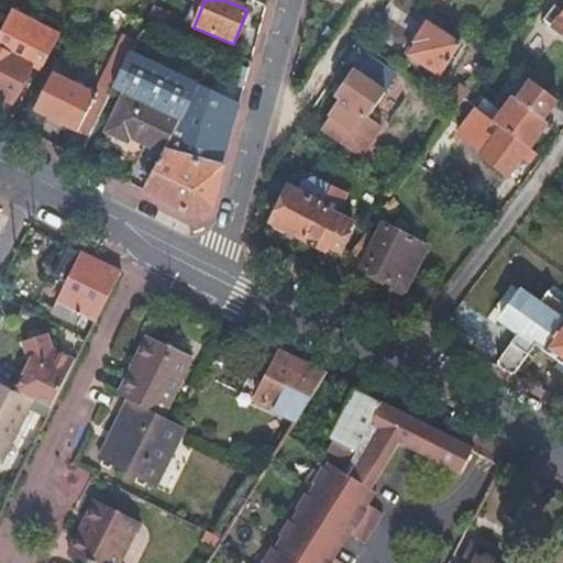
[(562,14),(555,9),(544,22),(562,36),(562,14)]
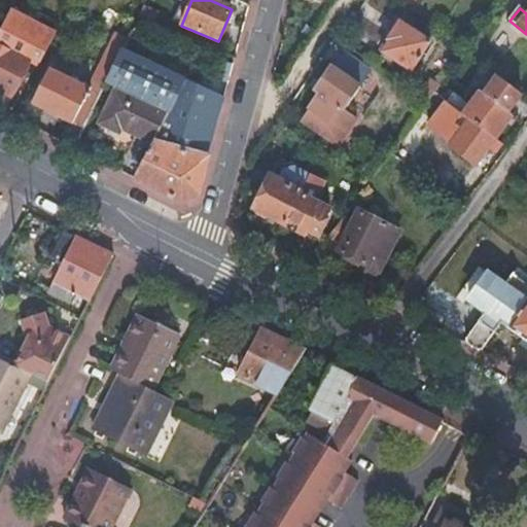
[(157,15),(143,9),(138,19),(152,25),(157,15)]
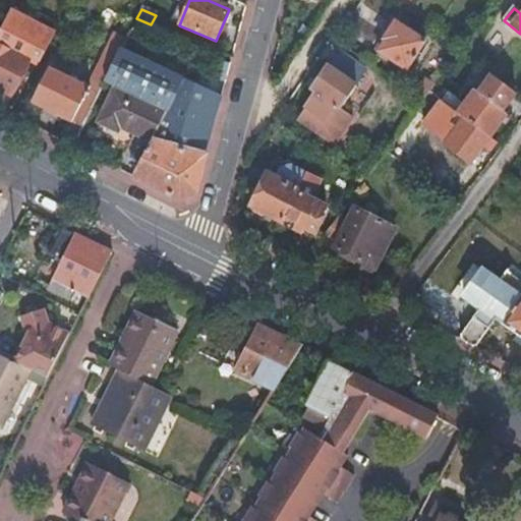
[(39,39),(50,46),(60,25),(50,18),(39,39)]
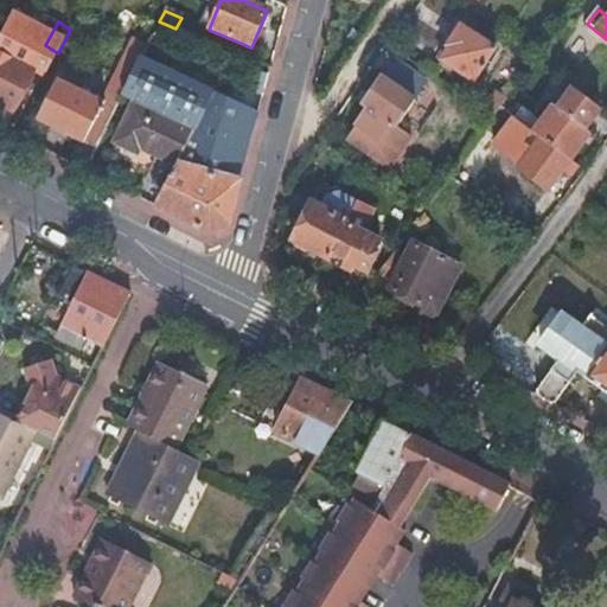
[(447,48),(449,50),(442,61),(472,82),(493,50),(460,29),(447,48)]
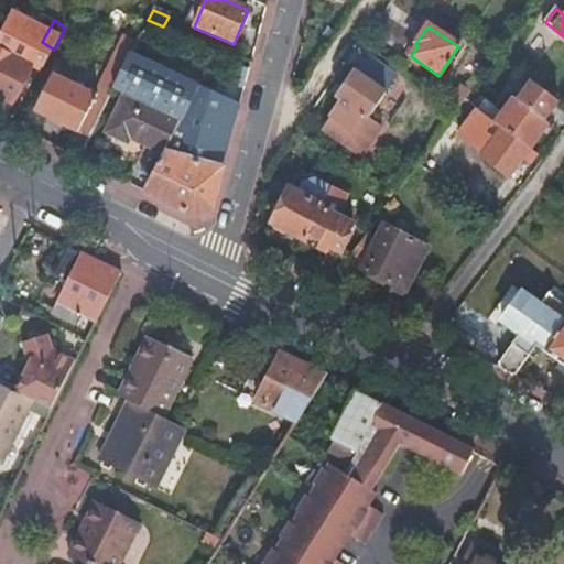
[(0,100),(13,107),(34,66),(12,55),(21,38),(3,29),(0,34),(0,100)]
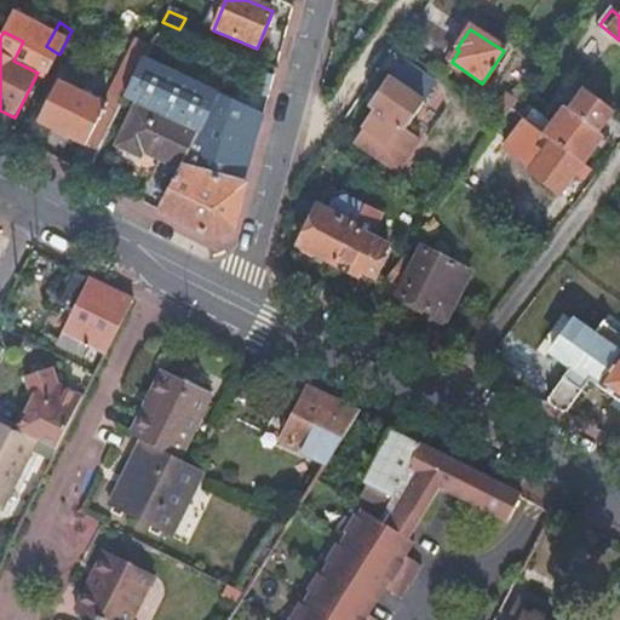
[(118,84),(128,90),(143,62),(132,56),(118,84)]
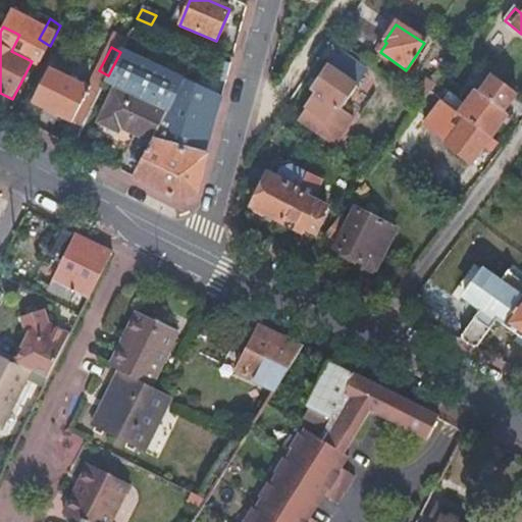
[(151,143),(132,178),(178,203),(195,195),(221,98),(121,49),(120,52),(108,75),(106,82),(117,88),(168,112),(151,143)]
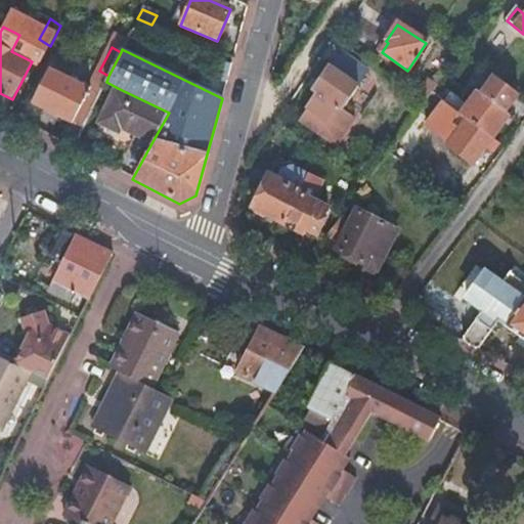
[(329,69),(313,92),(317,95),(299,121),(336,146),(355,120),(341,111),(357,88),(356,87),(365,74),(340,57),(331,70),(329,69)]
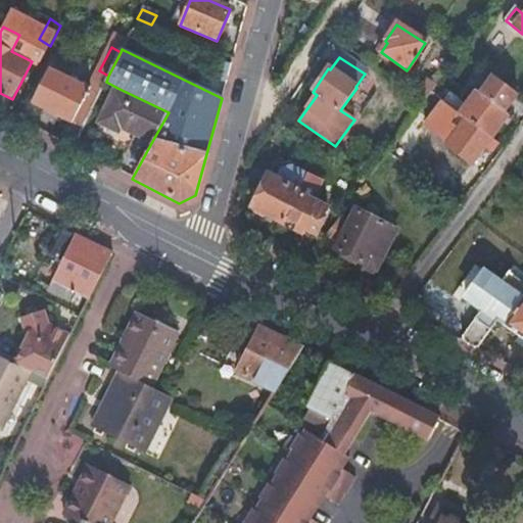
[(69,124),(59,143),(73,149),(99,94),(49,69),(32,104),(69,124)]
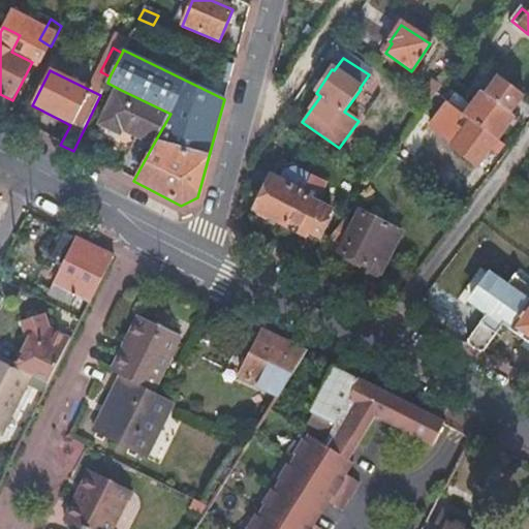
[(522,96),(498,78),(484,97),(480,94),(463,116),(495,139),(511,119),(507,115),(522,96)]
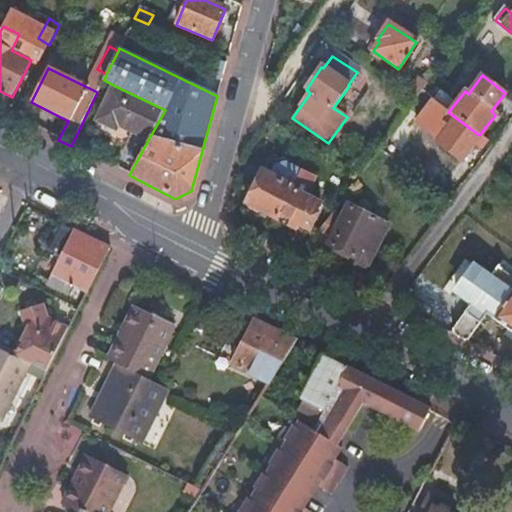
[(422,91),(427,84),(418,77),(405,95),(414,101),(422,91)]
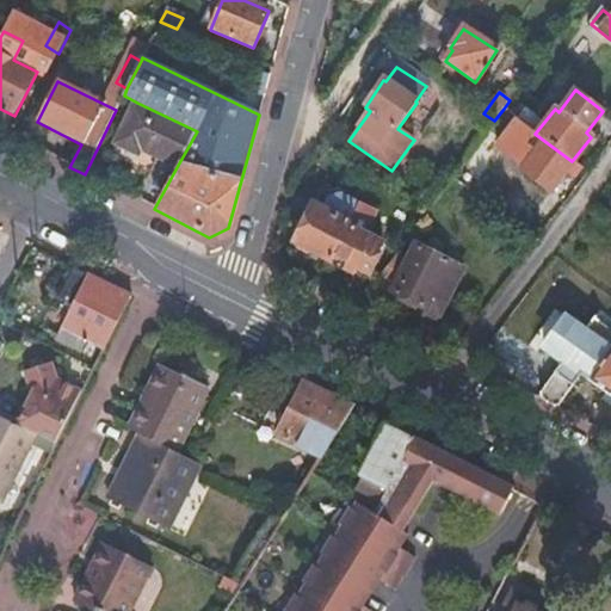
[(159,159),(177,167),(197,131),(137,103),(112,155),(152,174),(159,159)]
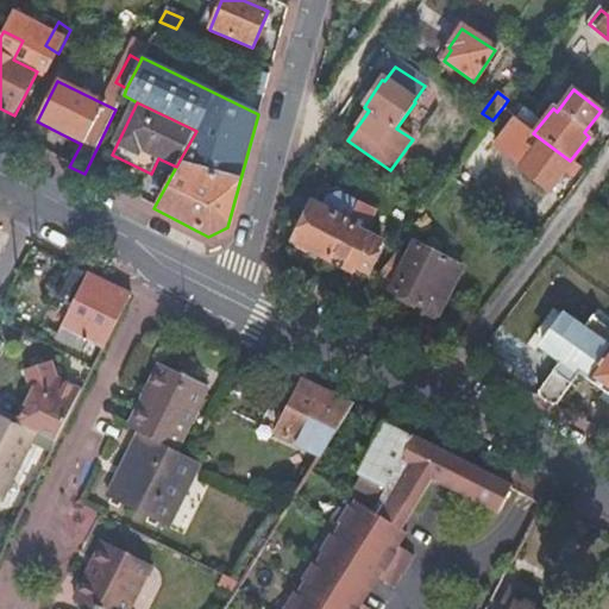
[(533,133),(515,119),(495,146),(522,167),(520,170),(548,193),(563,173),(571,180),(579,169),(570,161),(533,133)]
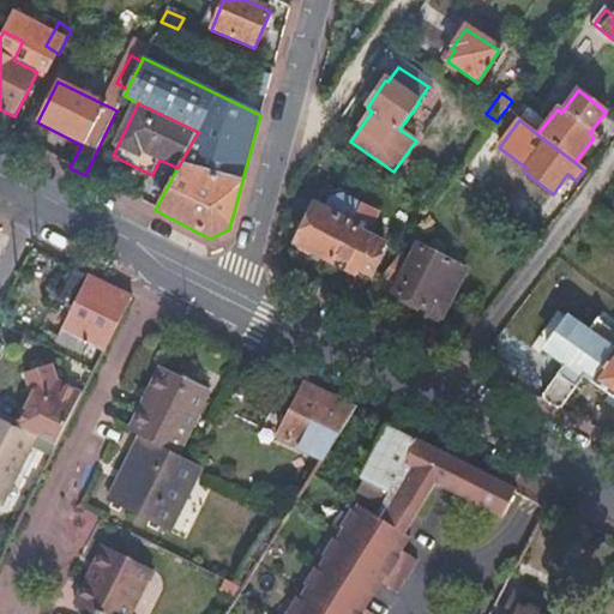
[(379,216),(359,205),(349,224),(330,264),(355,276),(359,271),(372,278),(383,258),(380,257),(385,247),(368,238),(379,216)]
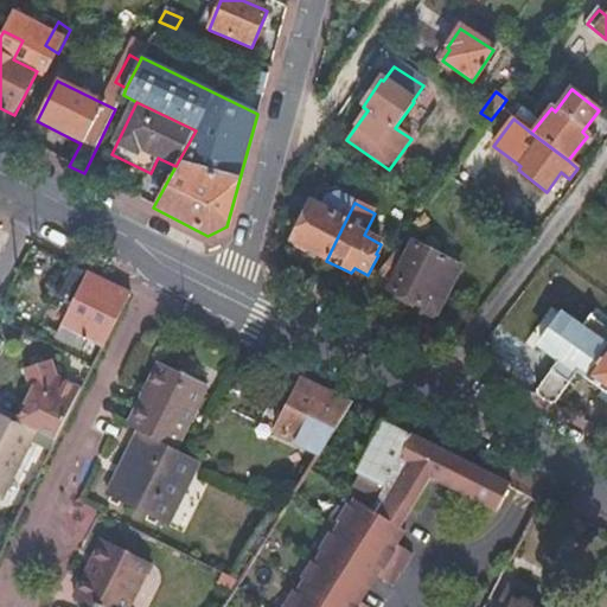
[(326,261),(345,222),(313,206),(294,243),(326,261)]
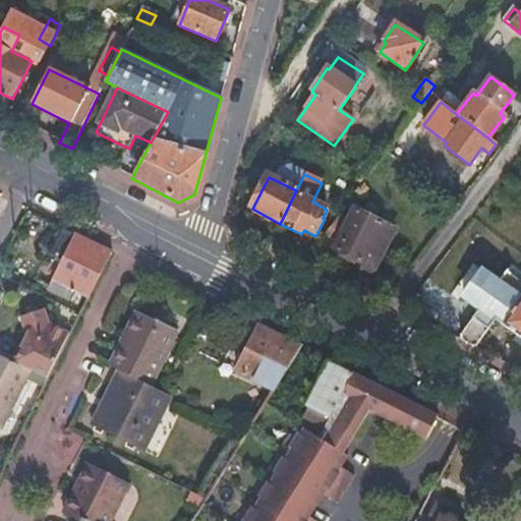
[(347,222),(338,217),(321,241),(334,248),(333,250),(374,272),(395,230),(354,210),(347,222)]
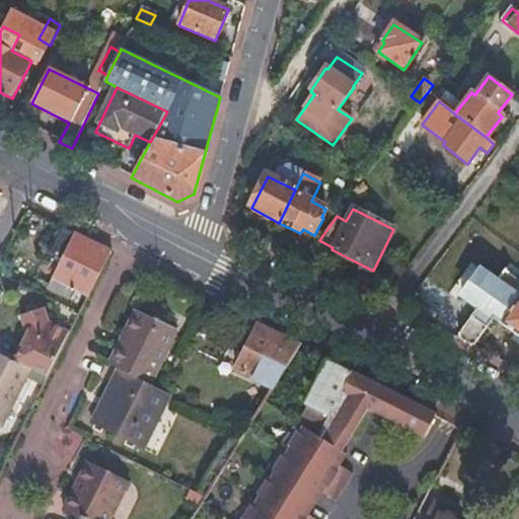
[(110,253),(63,229),(50,256),(63,263),(49,291),(65,299),(70,290),(87,298),(88,299),(110,253)]
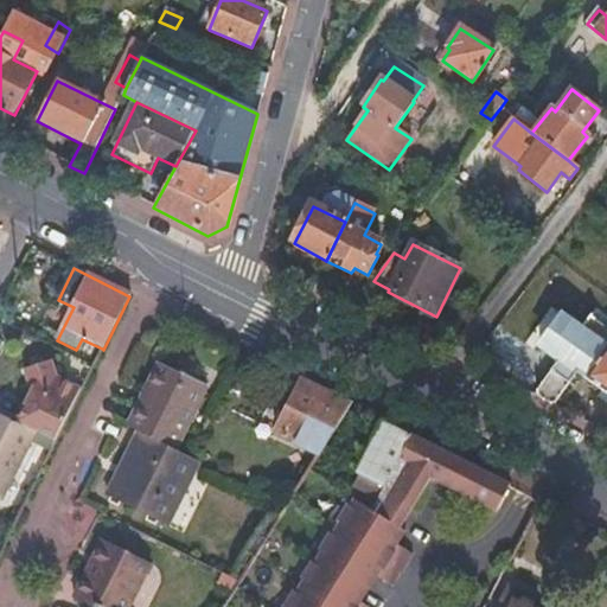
[(389,289),(374,281),(359,300),(378,310),(388,292),(389,289)]
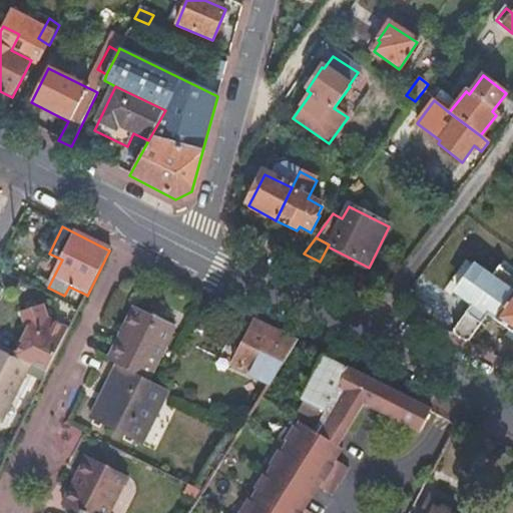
[(471,305),(449,336),(466,345),(486,316),(512,335),(512,279),(498,269),(490,280),(474,268),(456,293),(471,305)]
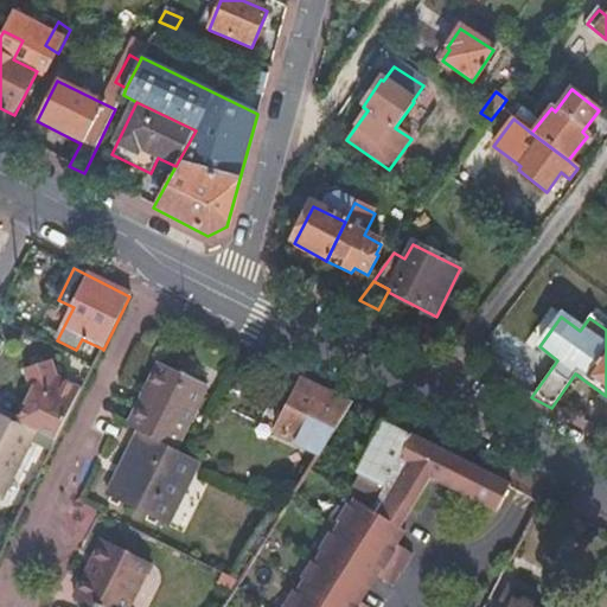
[(519,353),(497,339),(483,362),(505,376),(519,353)]
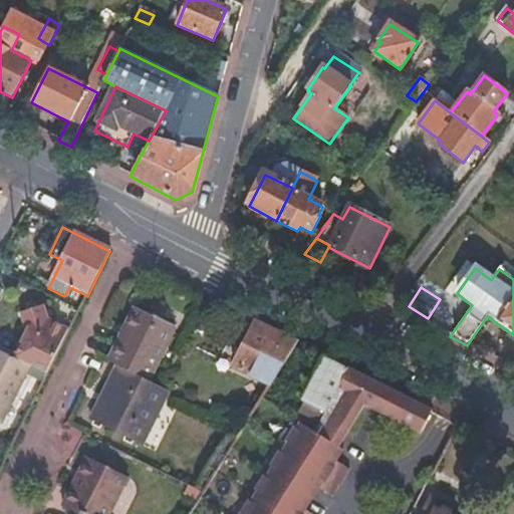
[(27,333),(14,359),(29,367),(46,375),(68,332),(47,322),(42,307),(20,314),(27,333)]
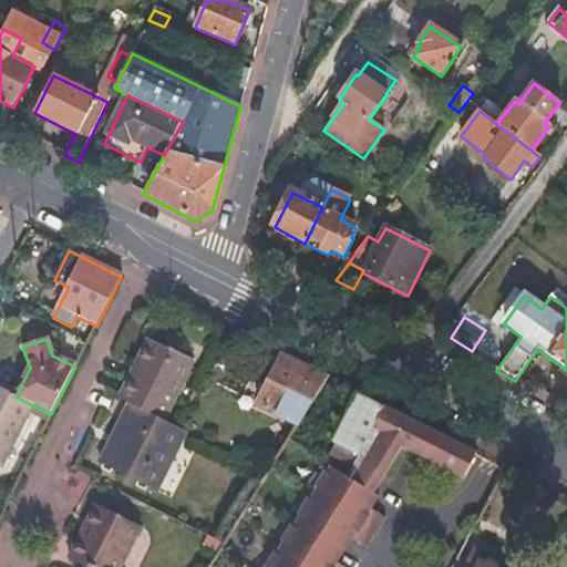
[(151,339),(117,399),(129,404),(162,421),(193,362),(151,339)]
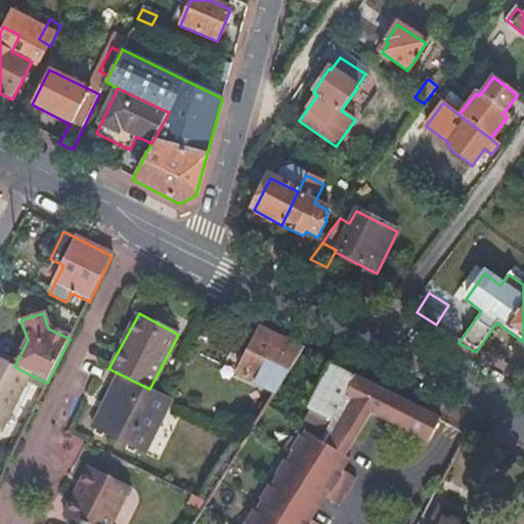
[(303,352),(262,331),(239,376),(276,395),(303,352)]
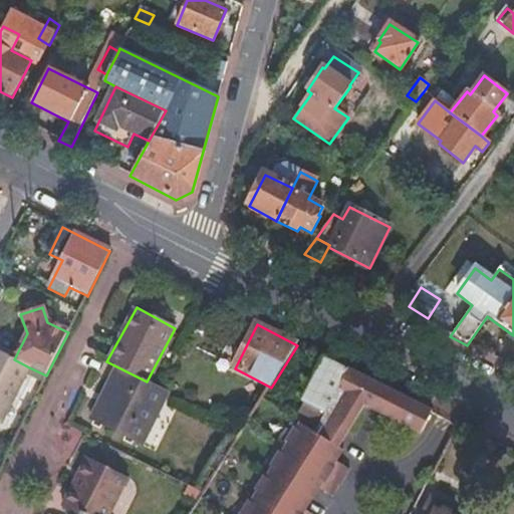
[(14,359),(0,352),(0,426),(29,367),(14,359)]
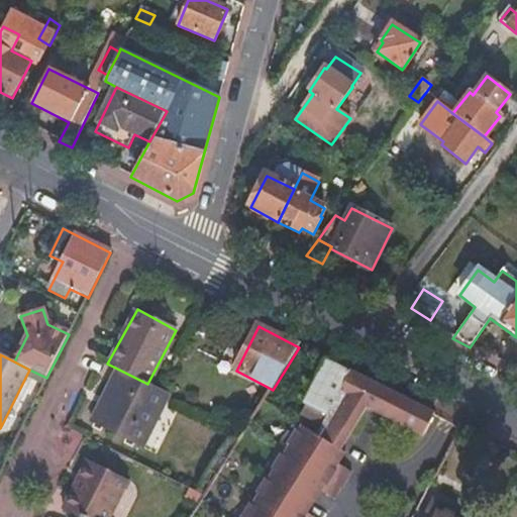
[(317,435),(324,422),(350,373),(326,360),(304,405),(306,406),(297,423),(301,426),(317,436),(317,435)]
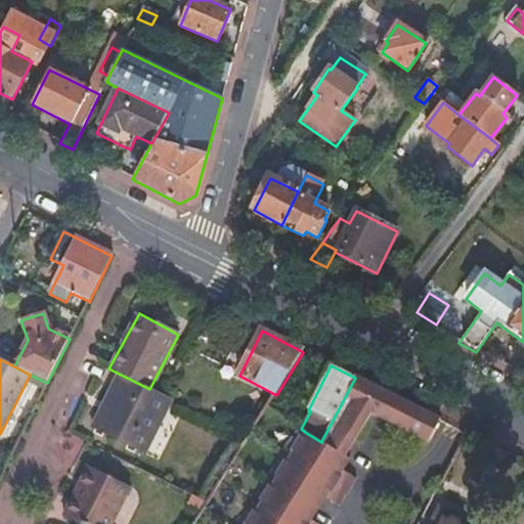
[(171,399),(165,396),(149,389),(119,374),(91,430),(142,454),(171,399)]
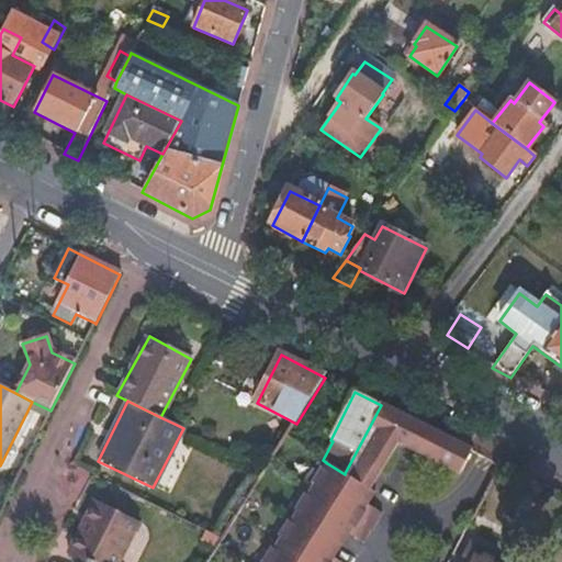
[(473,450),(381,405),(352,459),(379,472),(394,440),(460,475),(473,450)]
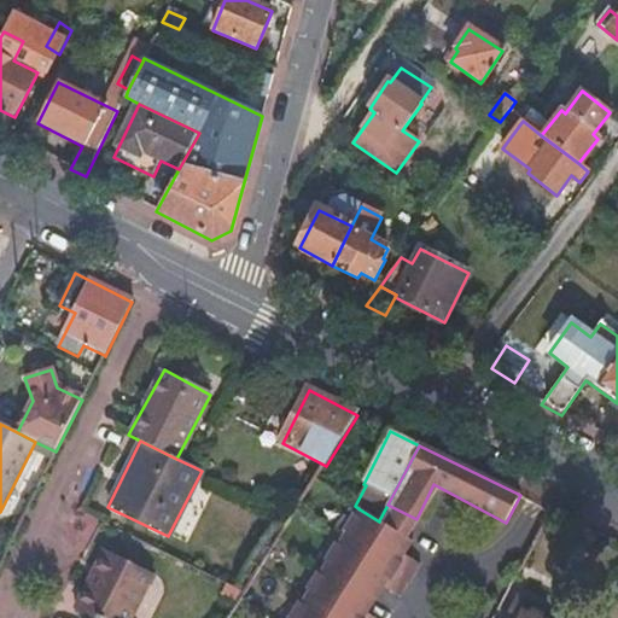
[(417,519),(388,505),(379,520),(407,537),(417,519)]
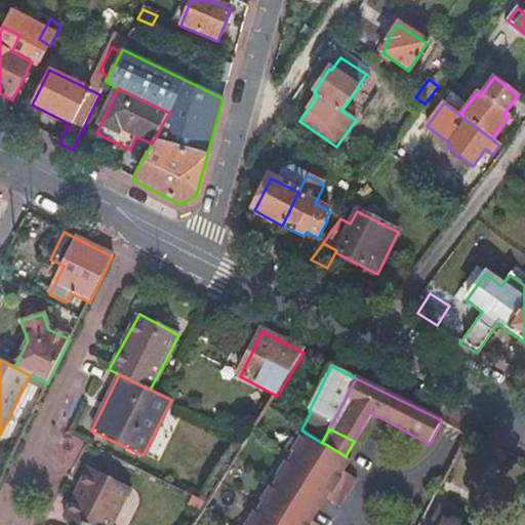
[(322,443),(306,433),(248,524),(318,524),(311,520),(324,498),(337,507),(355,478),(341,470),(348,458),(346,456),(322,442),(322,443)]
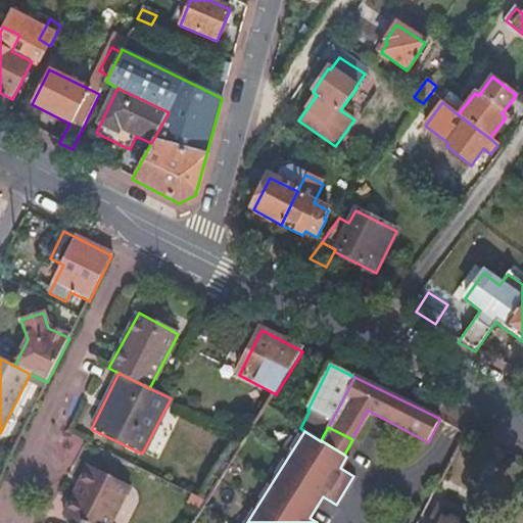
[(61,518),(72,522),(109,522),(128,488),(86,467),(60,516),(61,518)]
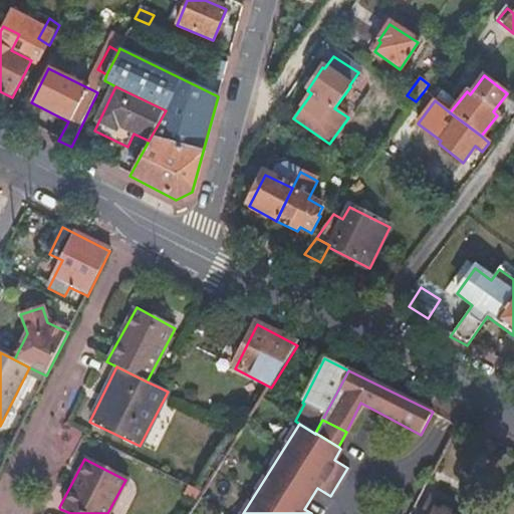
[(204,494),(189,487),(186,493),(200,500),(204,494)]
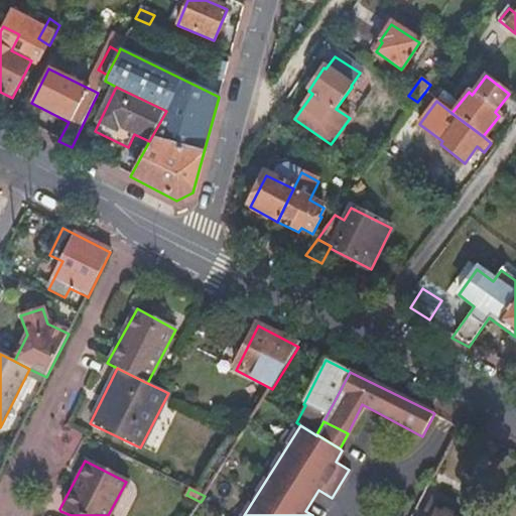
[(429,515),(460,515),(436,503),(429,515)]
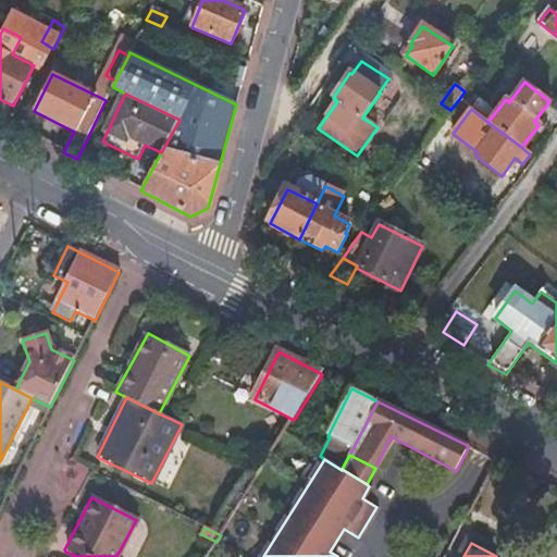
All buildings are outlined.
